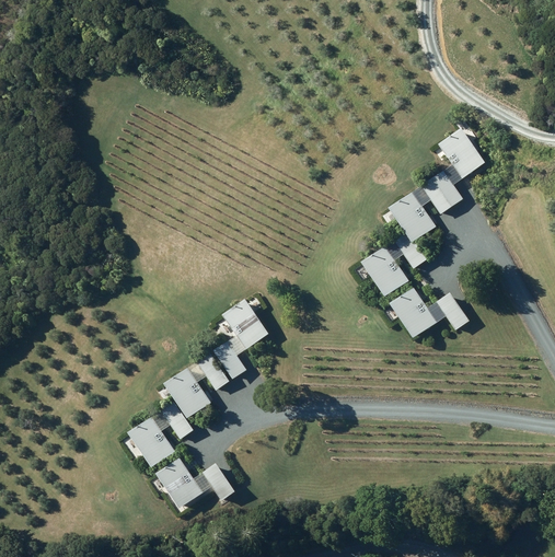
[(461,127),(438,143),(453,164),(432,178),(451,206),(463,198),(453,184),(485,162),(461,127)]
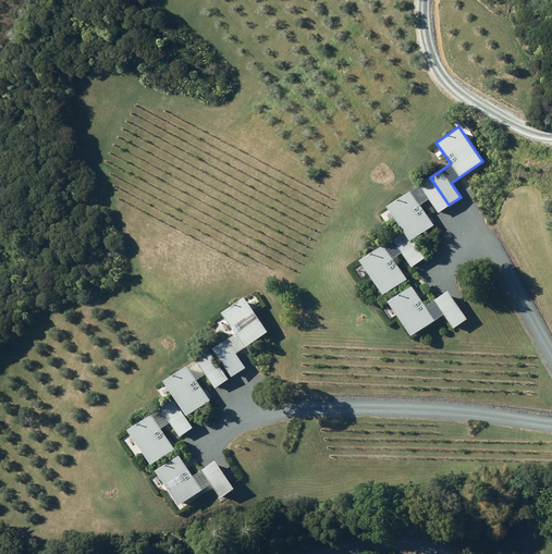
[(430,177),(387,208),(402,231),(408,241),(412,238),(433,224),(419,205),(428,198),(438,212),(449,205),(430,177)]
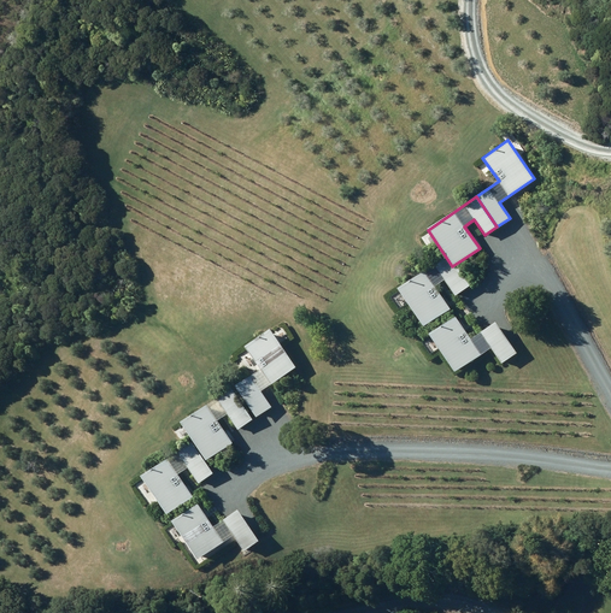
[(456,264),(452,266),(445,255),(397,289),(422,325),(448,307),(434,286),(444,278),(454,295),(470,284),(456,264)]
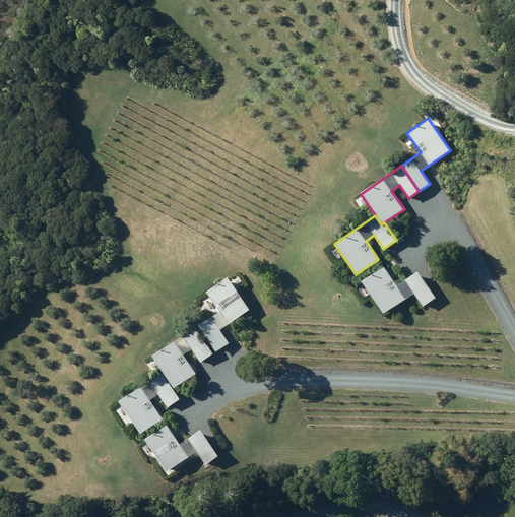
[(361,281),(382,313),(413,292),(423,306),(435,298),(417,271),(396,285),(383,266),(361,281)]
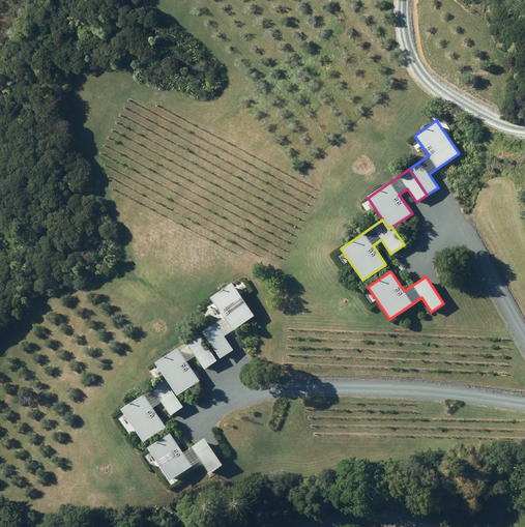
[(201,331),(220,357),(232,348),(224,335),(254,315),(231,283),(210,297),(223,316),(201,331)]
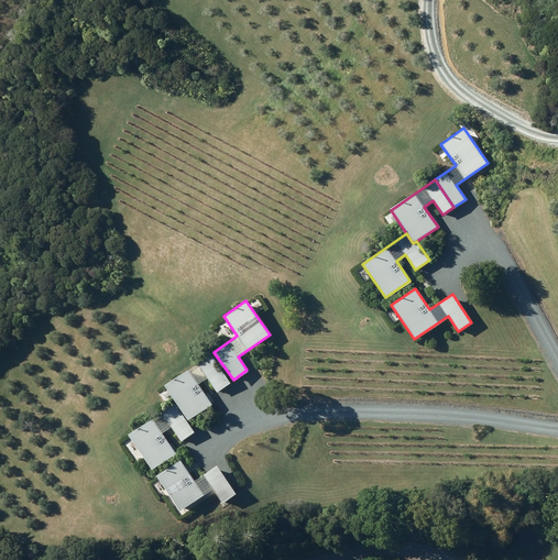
[(209,353),(164,386),(188,419),(211,403),(197,383),(207,376),(217,391),(229,382),(209,353)]
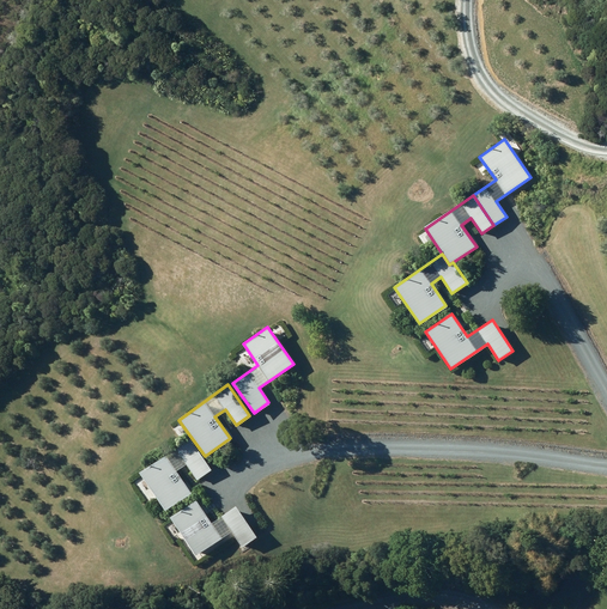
[(190,439),(140,474),(164,510),(190,492),(175,470),(186,463),(196,479),(211,469),(190,439)]
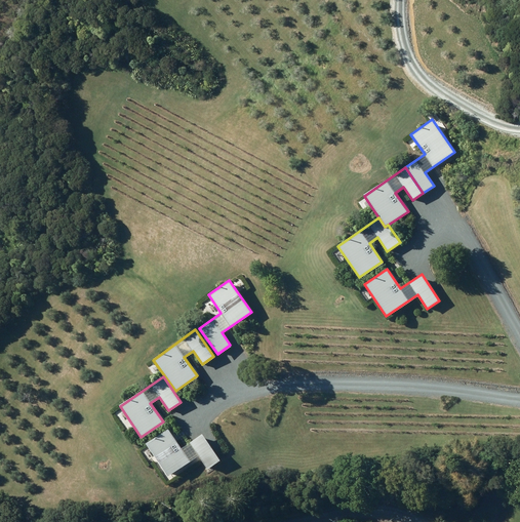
[(168,429),(146,444),(167,475),(197,454),(207,469),(221,459),(202,434),(182,447),(168,429)]
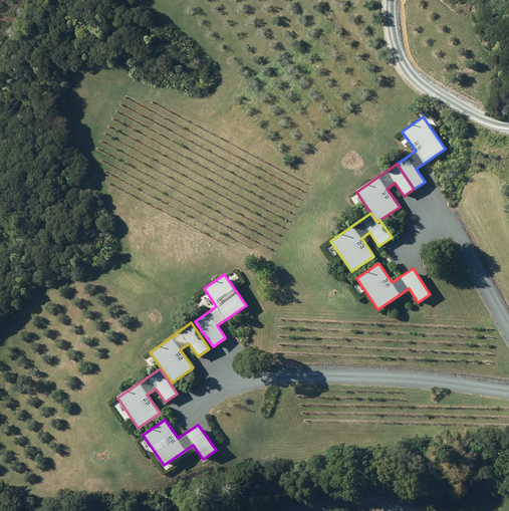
All buildings are outlined.
